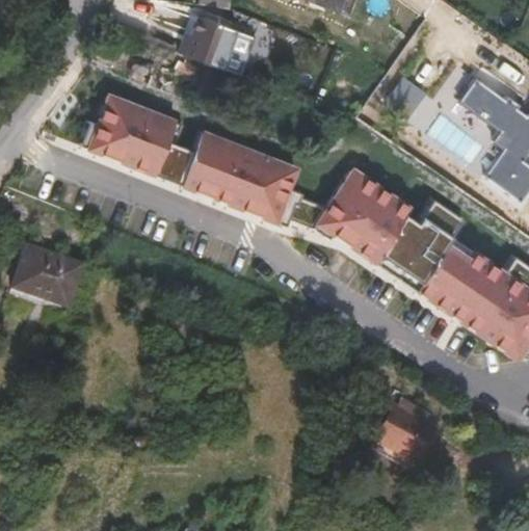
[(218,69),(233,29),(200,17),(189,43),(184,41),(179,54),(218,69)]
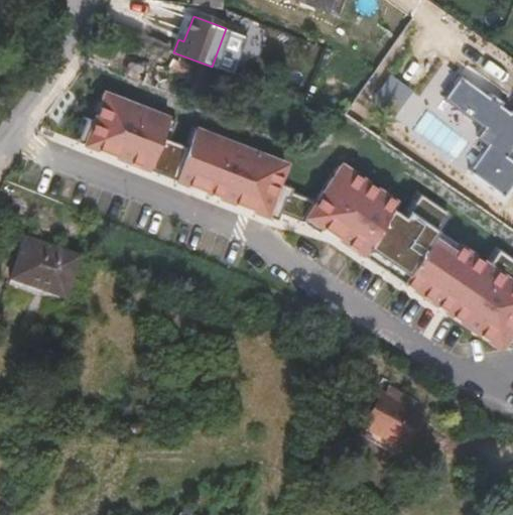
[(147,68),(131,60),(125,77),(144,84),(145,82),(151,70),(147,68)]
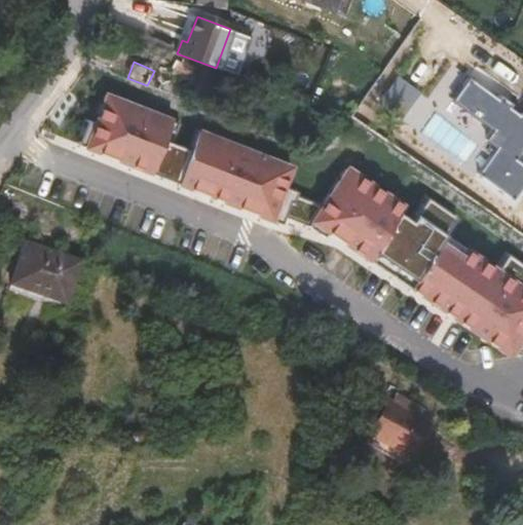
[(153,63),(150,69),(154,71),(195,86),(212,94),(214,85),(158,63),(153,63)]
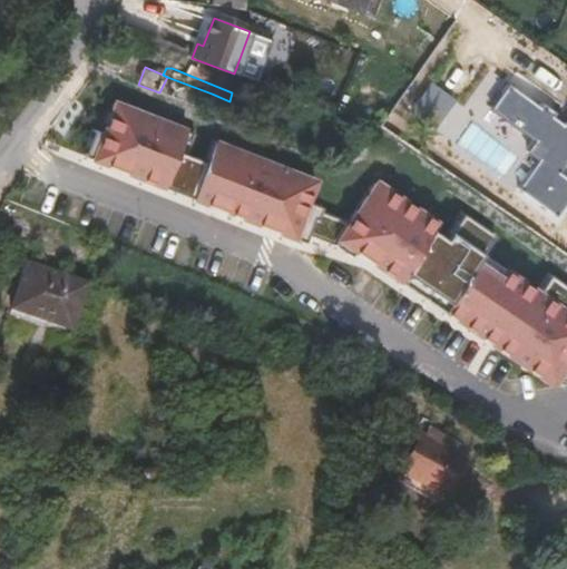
[(522,187),(556,216),(566,200),(566,175),(563,173),(566,167),(566,125),(514,86),(496,109),(538,139),(529,150),(543,160),(522,187)]
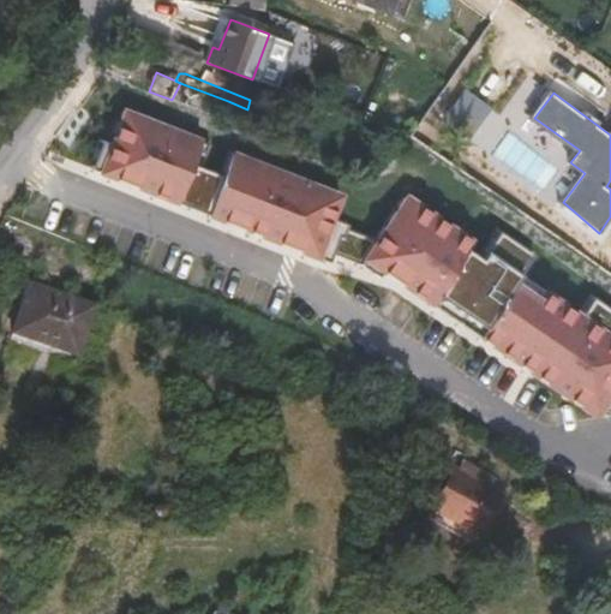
[(204,142),(127,112),(115,145),(106,141),(95,170),(333,263),(335,255),(364,266),(382,278),(387,272),(586,409),(592,400),(610,412),(610,307),(605,303),(592,322),(583,316),(549,291),(543,300),(519,282),(526,274),(527,270),(521,266),(532,251),(503,230),(483,256),(472,249),(477,243),(424,207),(418,214),(406,206),(381,242),(351,230),(352,225),(336,219),(345,197),(235,154),(227,177),(205,168),(196,165),(204,142)]
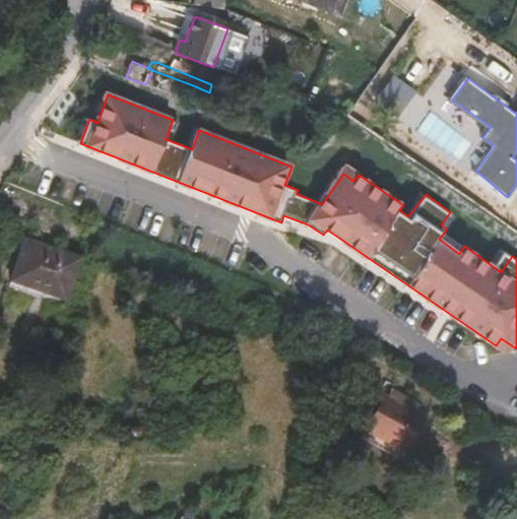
[(181,123),(173,120),(166,139),(174,142),(181,123)]
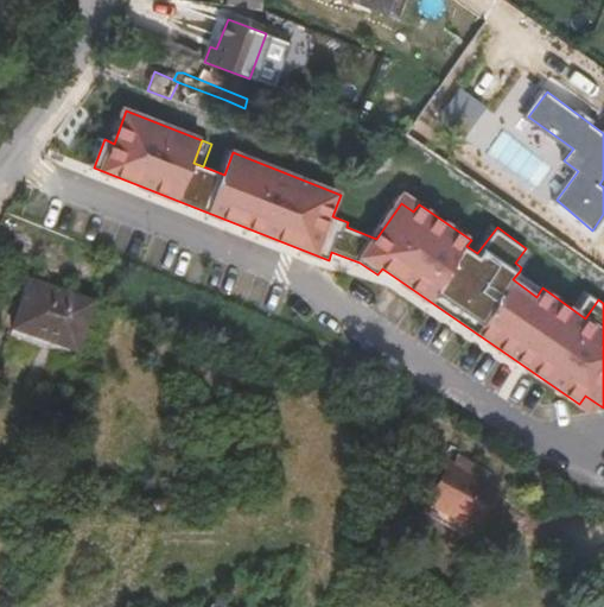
[(406,195),(401,203),(413,212),(419,204),(406,195)]
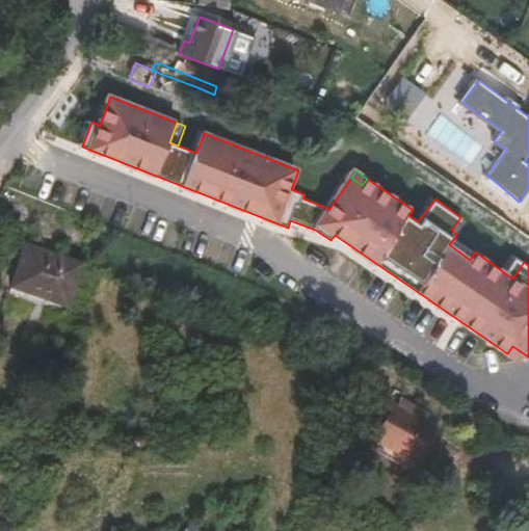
[(466,221),(460,217),(451,230),(456,234),(466,221)]
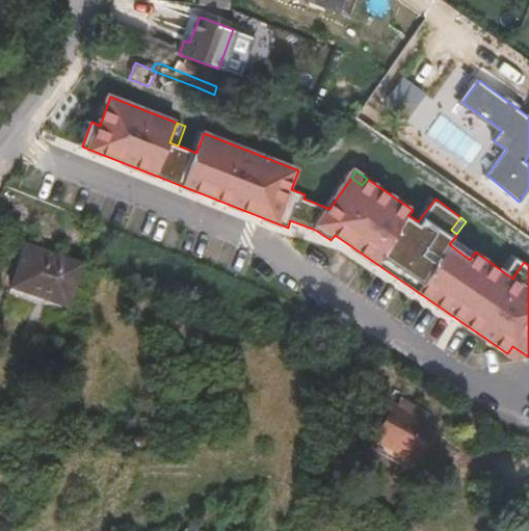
[(475,251),(455,237),(449,244),(470,260),(475,251)]
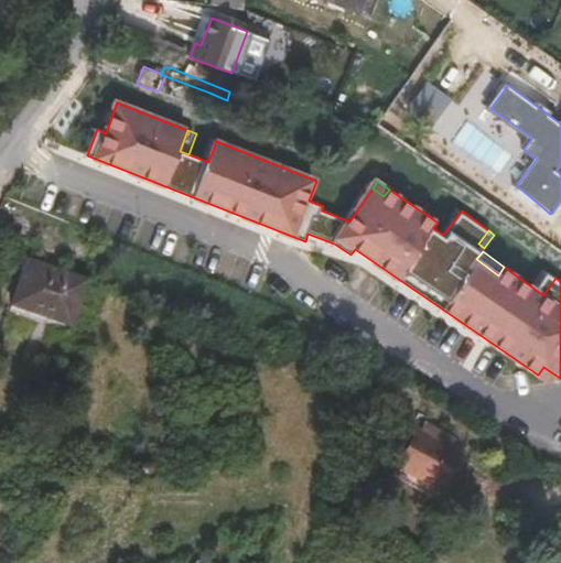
[(75,322),(88,281),(30,261),(14,306),(42,315),(43,311),(75,322)]
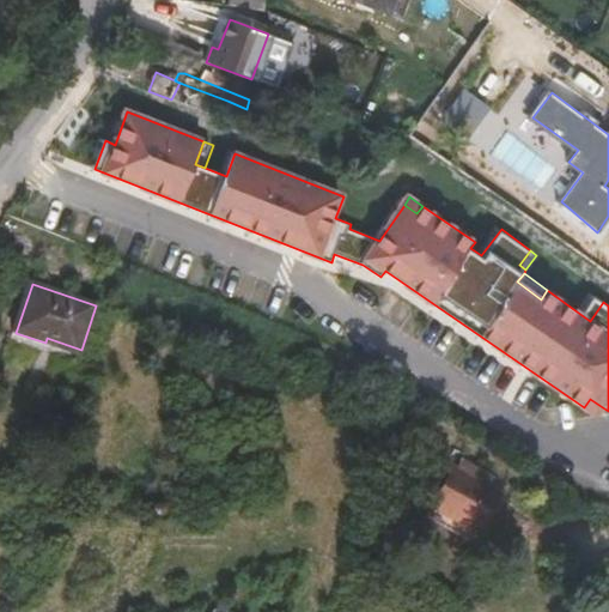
[(590,321),(603,302),(595,296),(582,315),(590,321)]
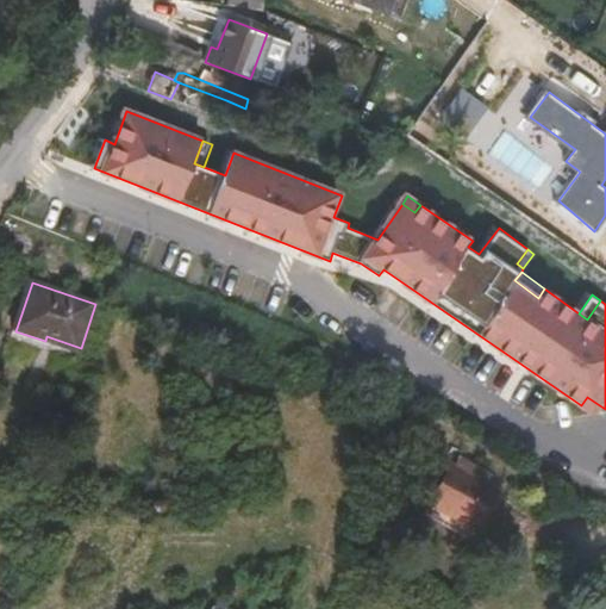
[(45,341),(80,353),(81,348),(47,336),(45,341)]
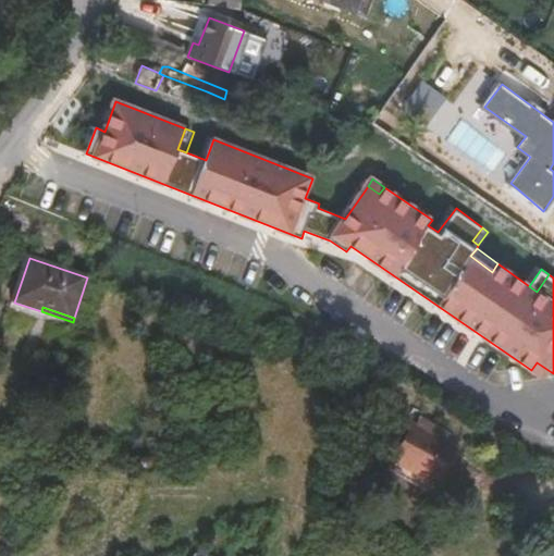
[(542,377),(553,374),(553,373),(537,362),(531,370),(542,377)]
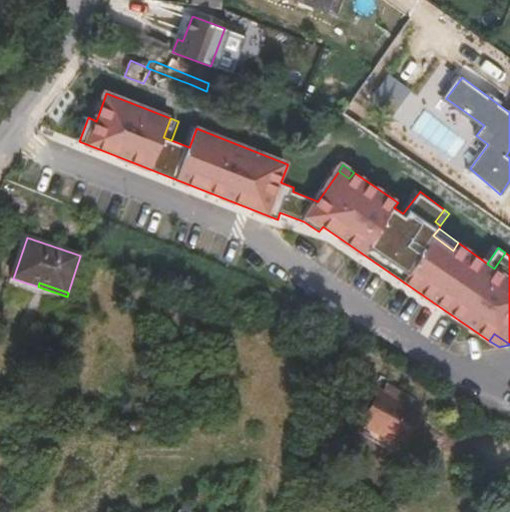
[(401,446),(418,415),(408,410),(414,401),(388,387),(383,396),(380,394),(363,426),(365,427),(401,446)]
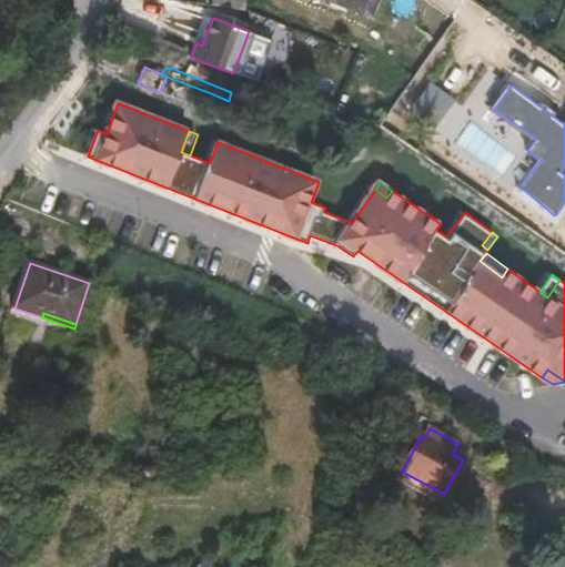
[(150,469),(148,468),(145,469),(143,471),(143,474),(143,476),(145,478),(148,478),(150,478),(152,477),(152,475),(153,473),(152,471),(150,469)]
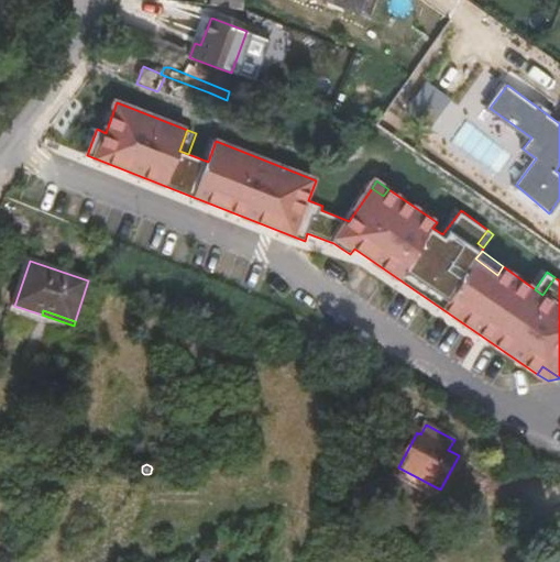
[(395,477),(436,499),(440,489),(401,469),(395,477)]
